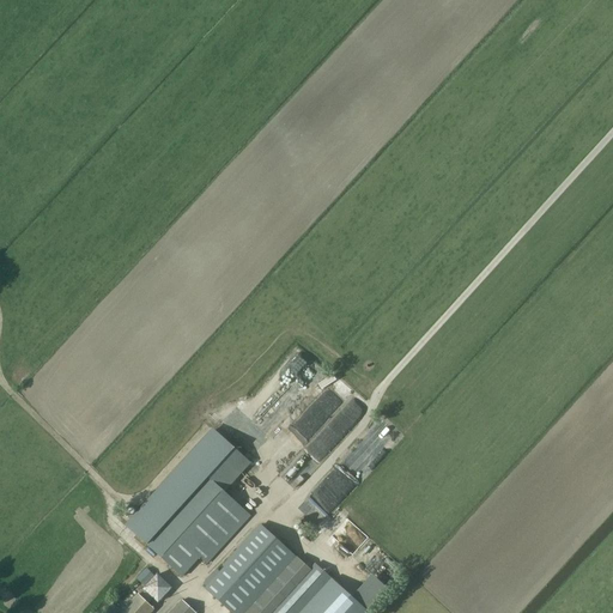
[(269,435),(325,372),(311,360),(315,357),(303,346),(295,356),(304,364),(295,375),(298,377),(258,424),(269,435)]
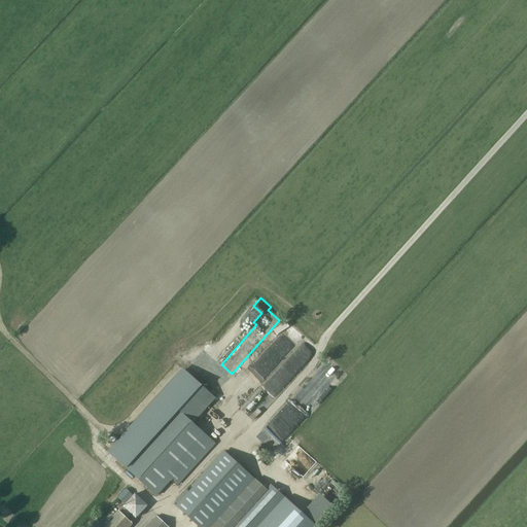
[(214,397),(184,371),(125,436),(109,453),(156,496),(172,479),(178,485),(215,444),(191,422),(214,397)]
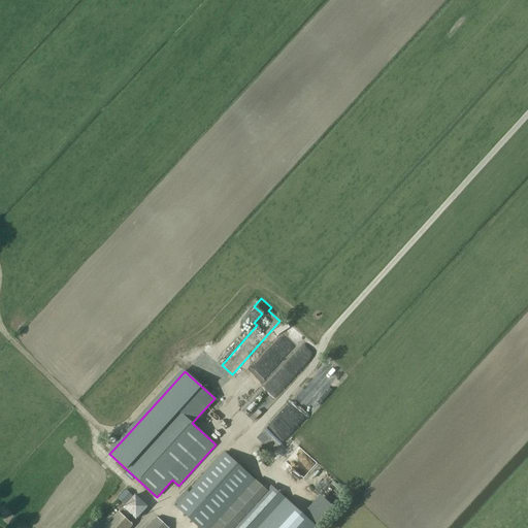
[(206,527),(225,508),(253,479),(226,454),(177,506),(199,527),(206,527)]
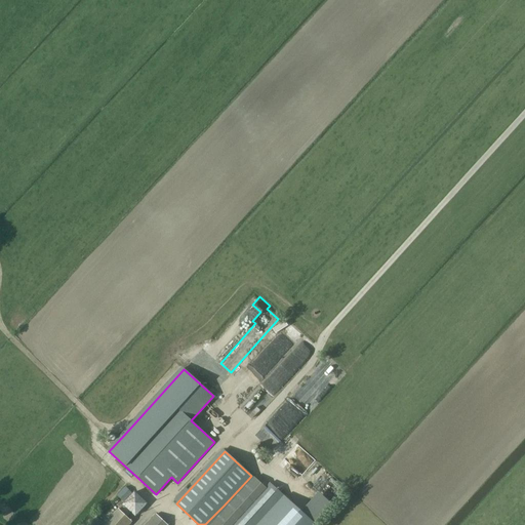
[(205,524),(316,524),(270,483),(265,489),(251,476),(224,506),(205,524)]
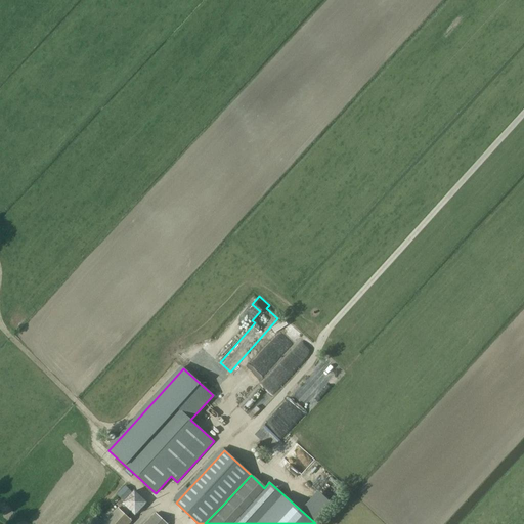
[(125,486),(119,493),(125,499),(131,492),(125,486)]
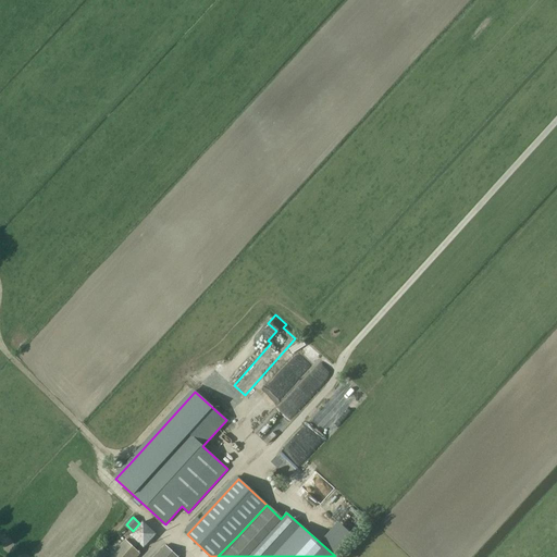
[(131,533),(145,546),(158,532),(144,520),(131,533)]
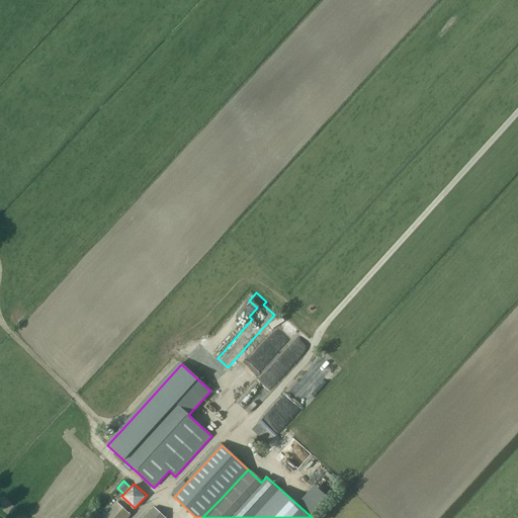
[(122,499),(118,504),(124,510),(130,506),(122,499)]
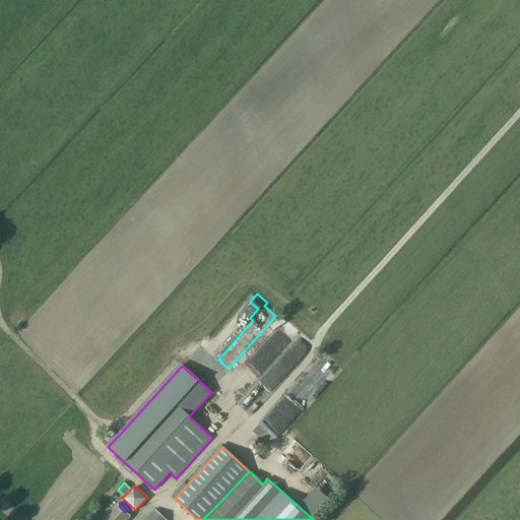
[(104,519),(95,512),(90,518),(91,519),(127,519),(131,517),(125,512),(119,506),(117,505),(104,519)]
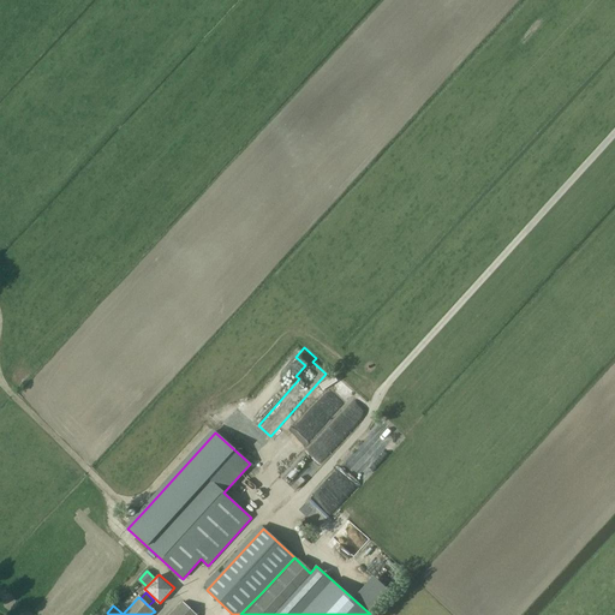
[(196,614),(184,602),(171,614),(196,614)]
